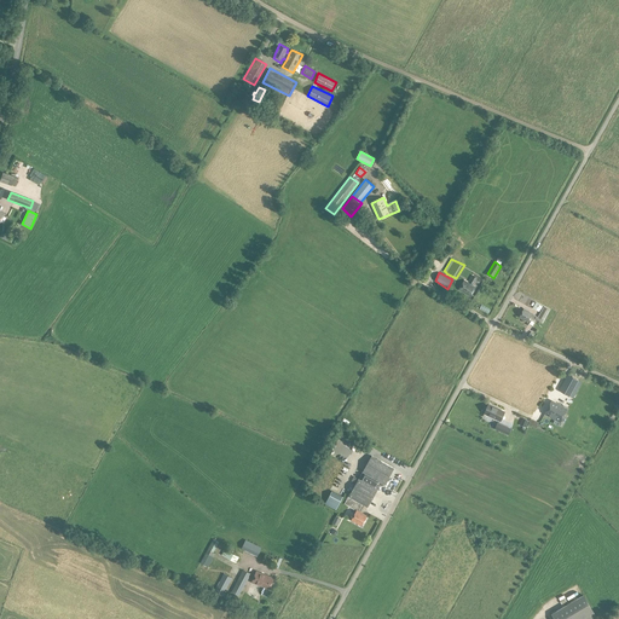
[(464,281),(458,290),(470,296),(476,287),(473,285),(474,283),(478,278),(473,276),(469,281),(472,282),(470,284),(464,281)]
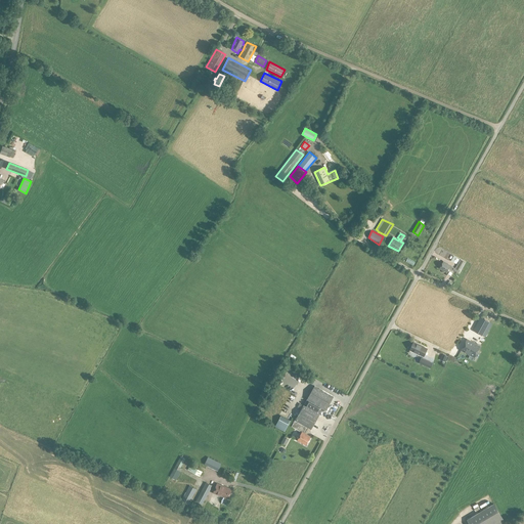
[(455,268),(450,266),(448,269),(452,271),(453,270),(455,272),(456,270),(461,271),(466,262),(461,259),(455,268)]
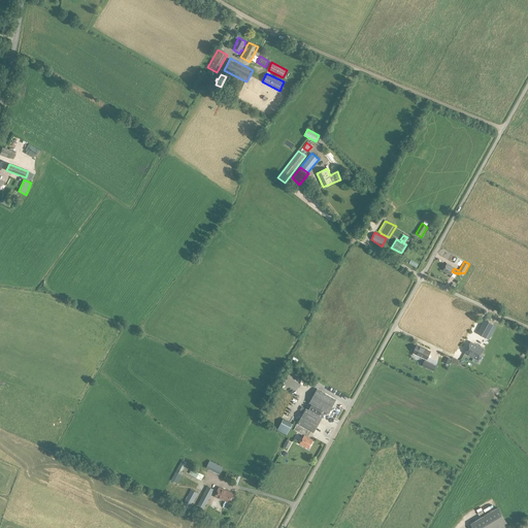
[(452,271),(454,268),(455,267),(447,263),(443,270),(451,274),(452,271)]
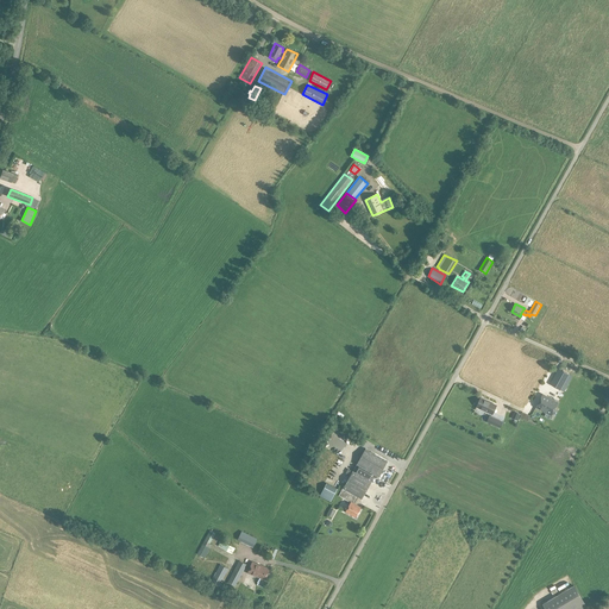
[(564,391),(571,376),(558,369),(550,383),(564,391)]
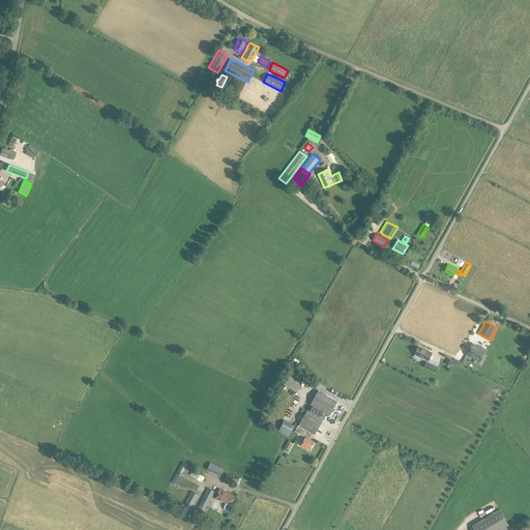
[(472,343),(466,354),(479,361),(486,350),(472,343)]
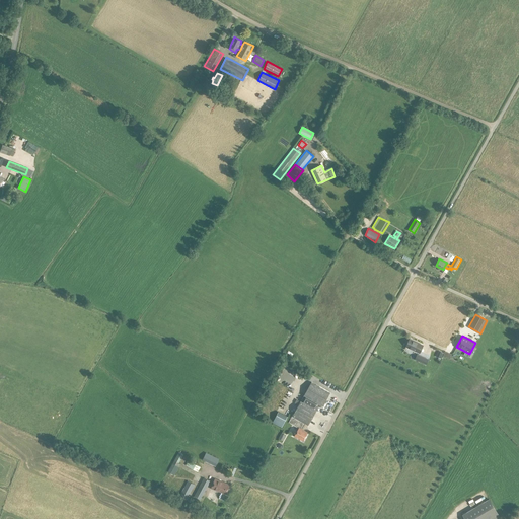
[(409,339),(405,347),(420,353),(423,346),(409,339)]
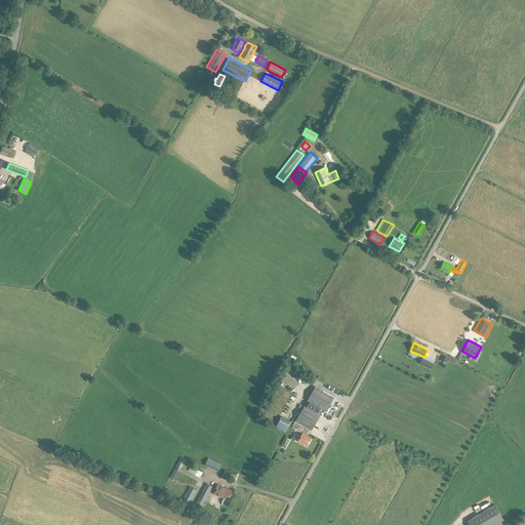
[(434,364),(422,359),(420,364),(431,369),(434,364)]
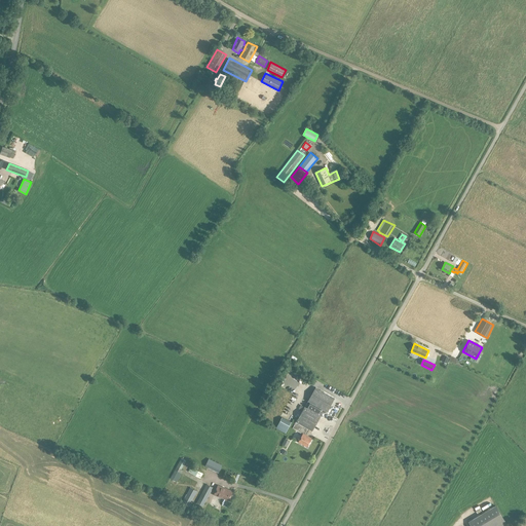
[(303,411),(296,421),(310,429),(312,430),(321,415),(323,412),(324,413),(326,412),(326,411),(327,412),(334,398),(315,387),(305,407),(303,411)]
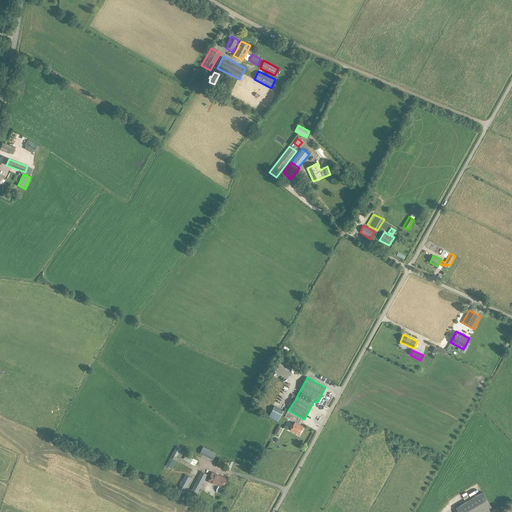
[(274,407),(268,417),(277,422),(283,411),(274,407)]
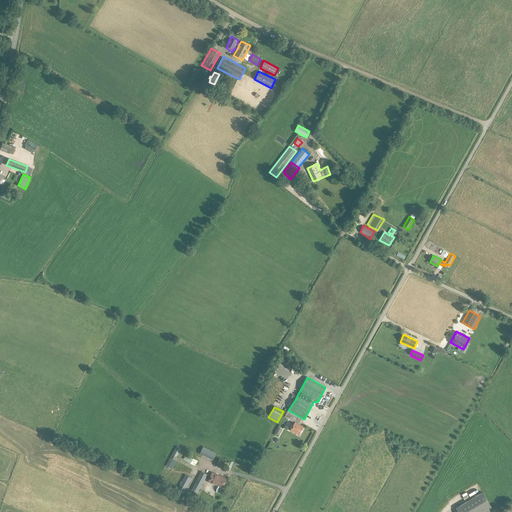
[(302,418),(288,410),(285,417),(295,422),(299,424),(302,418)]
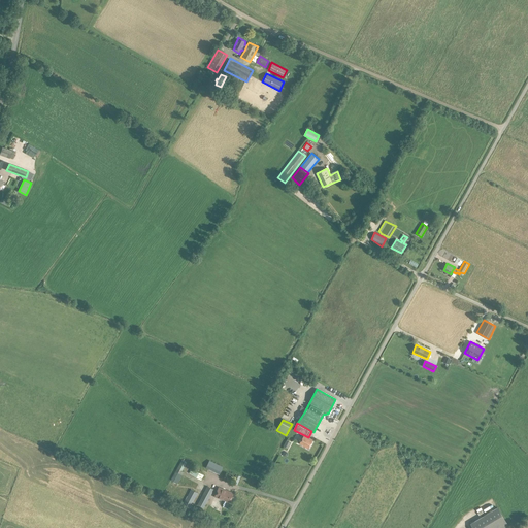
[(304,435),(299,443),(308,449),(314,440),(308,437),(304,435)]
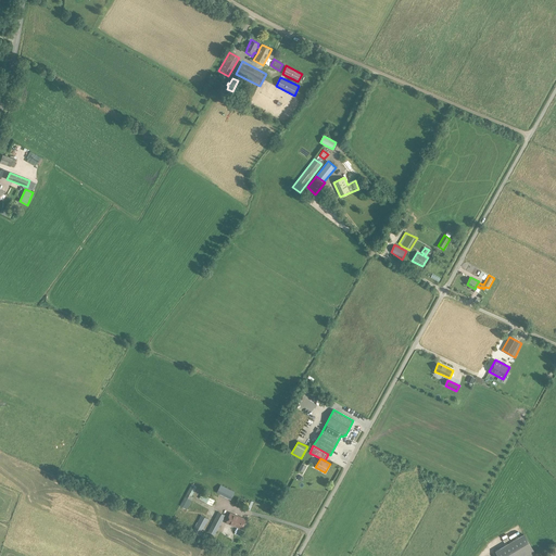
[(179,506),(187,509),(189,505),(192,497),(191,497),(192,496),(197,487),(191,484),(189,489),(187,493),(186,495),(185,496),(184,498),(182,502),(180,505),(179,506)]
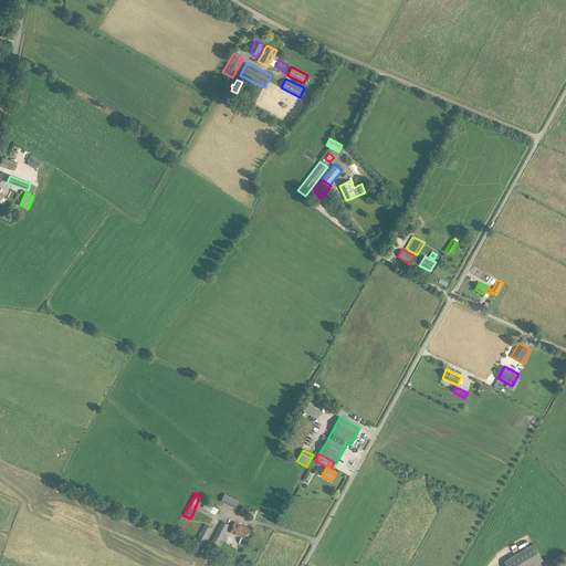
[(224,493),(220,502),(236,509),(239,501),(224,493)]
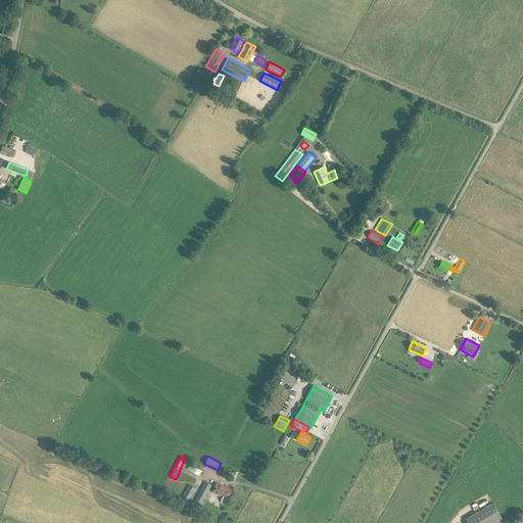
[(191,465),(189,469),(199,475),(202,471),(191,465)]
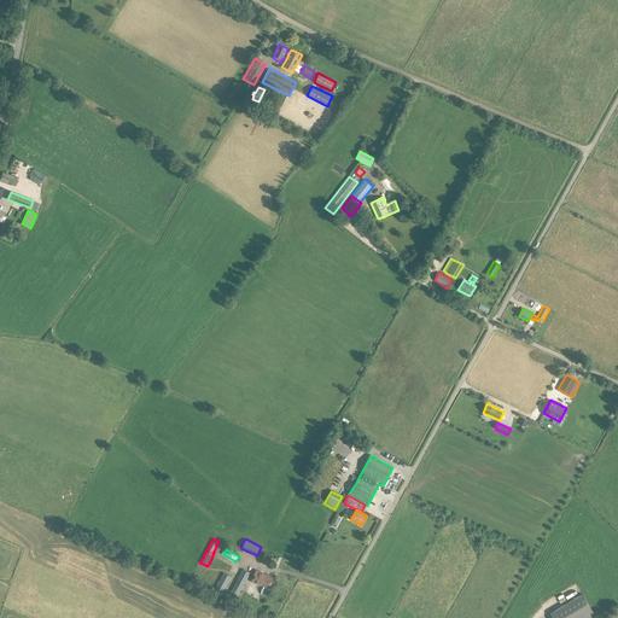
[(275,555),(272,564),(279,567),(283,558),(275,555)]
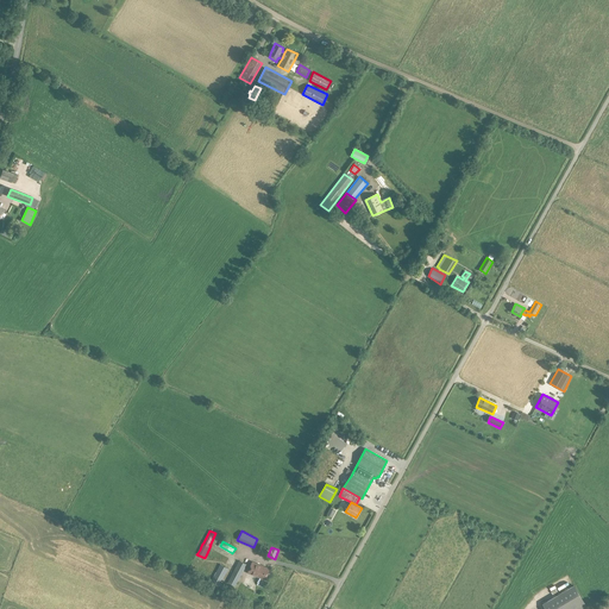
[(239,560),(227,582),(234,586),(248,565),(239,560)]
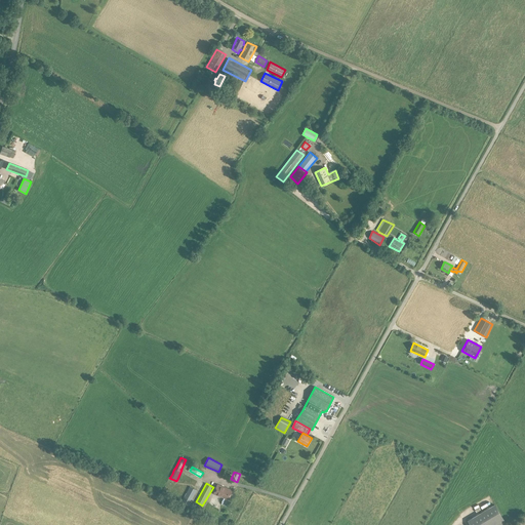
[(213,494),(225,498),(229,499),(233,490),(217,484),(213,494)]
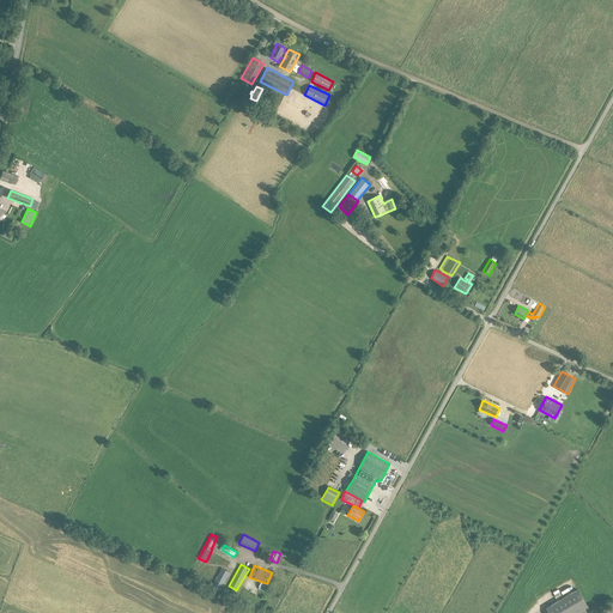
[(222,568),(211,586),(220,590),(230,572),(222,568)]
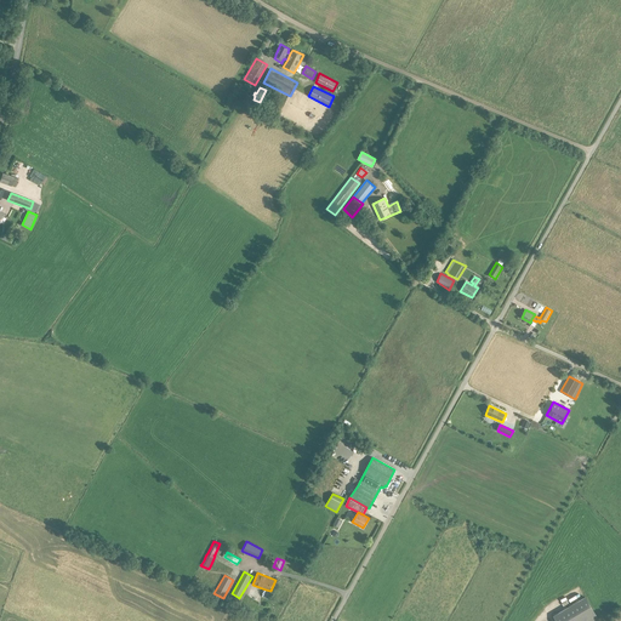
[(585,597),(553,615),(556,620),(591,620),(597,617),(585,597)]
